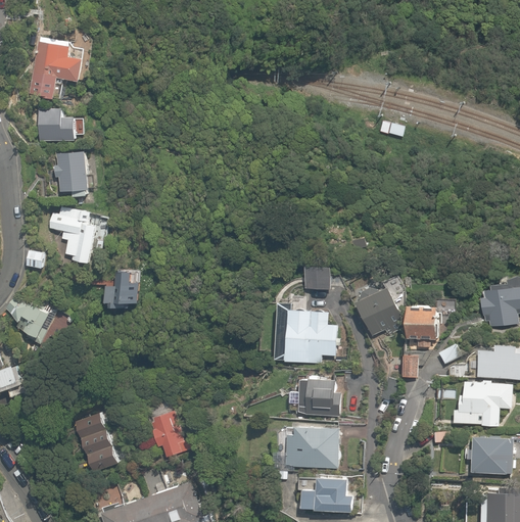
[(31,99),(52,101),(55,79),(82,81),(84,57),(67,56),(69,39),(37,36),(31,99)]
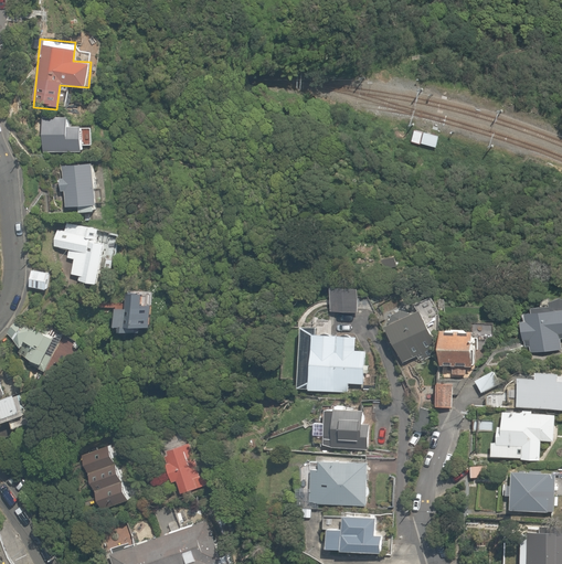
[(66,125),(66,116),(40,117),(42,153),(82,151),(82,146),(89,146),(89,130),(81,131),(81,124),(66,125)]
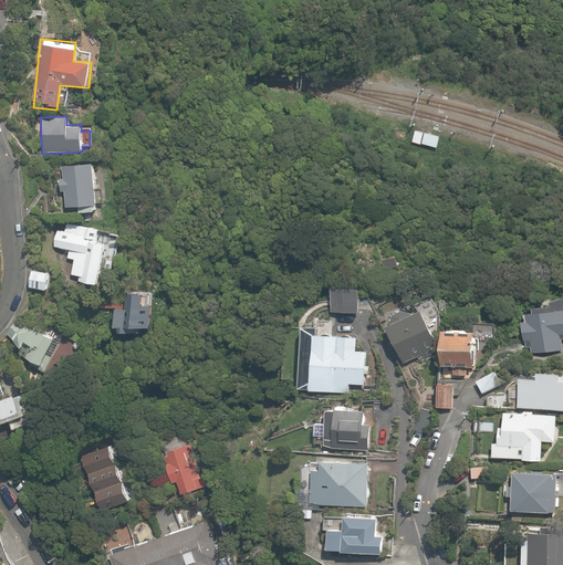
[(410,143),(419,145),(421,134),(413,132),(410,143)]
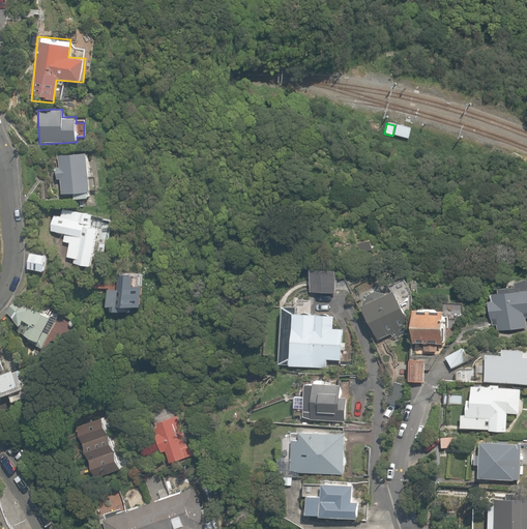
[(410,128),(397,125),(394,135),(408,139),(410,128)]
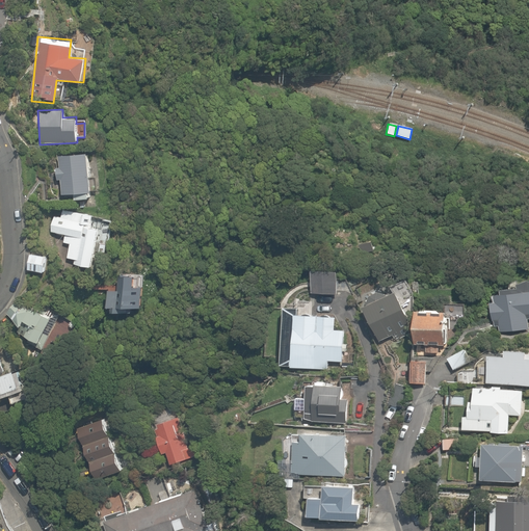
[(55,180),(58,179),(60,195),(72,194),(72,200),(88,197),(87,192),(90,191),(88,178),(94,177),(91,161),(86,162),(85,151),(55,155),(56,161),(53,161),(55,180)]
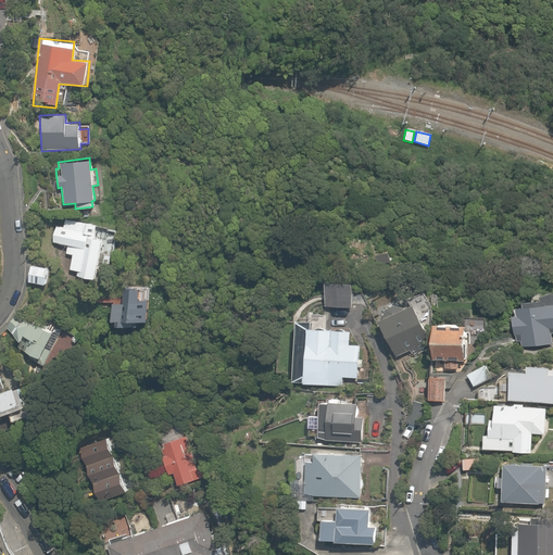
[(100,255),(96,254),(99,232),(54,226),(51,243),(67,246),(65,255),(71,256),(68,278),(92,281),(96,282),(100,255)]
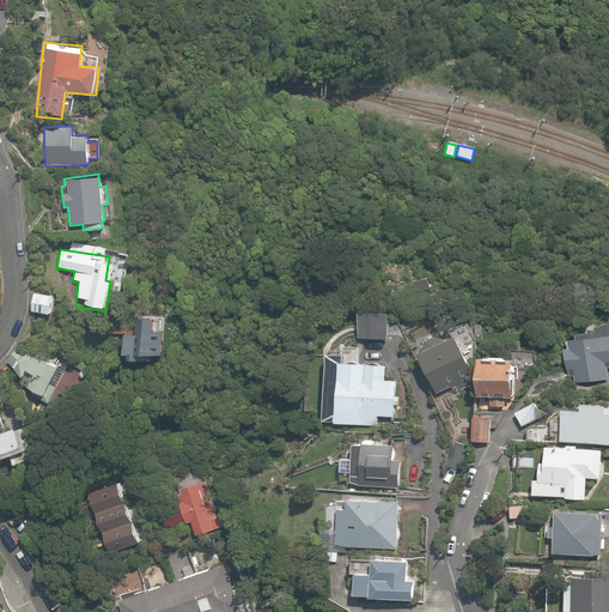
[(53,292),(31,292),(30,311),(52,313),(53,292)]
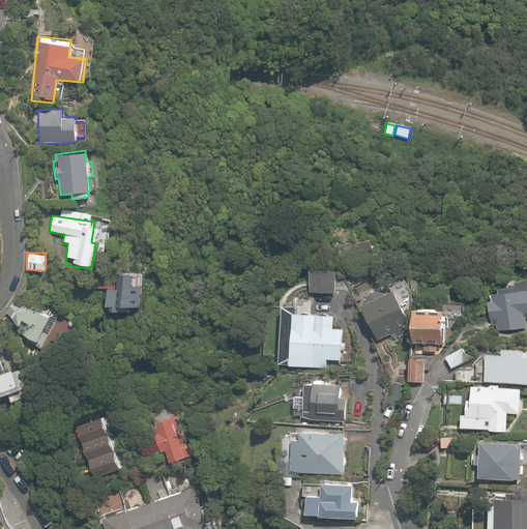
[(309,262),(306,292),(332,294),(334,264),(309,262)]
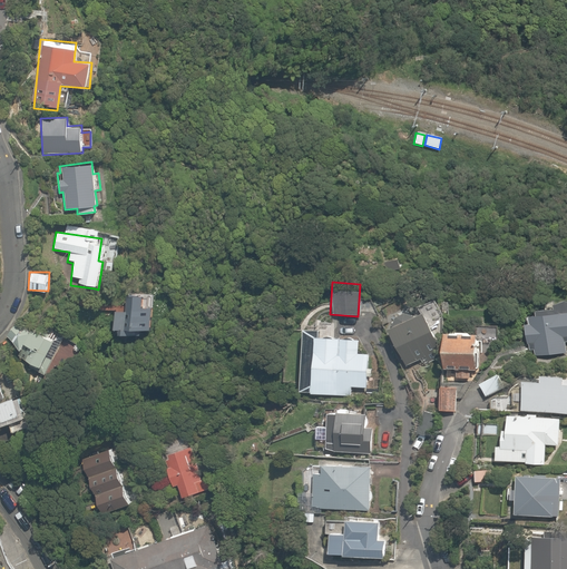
[(127,291),(127,305),(115,306),(116,332),(132,331),(132,326),(154,326),(153,290),(127,291)]
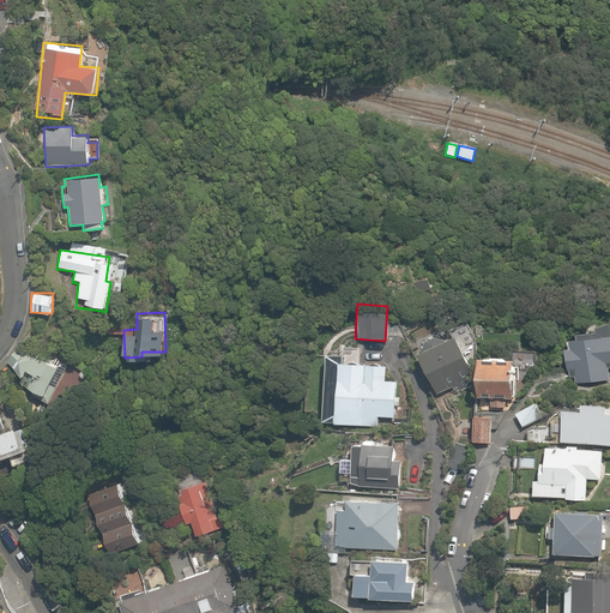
[(452,334),(415,350),(436,397),(473,380),(452,334)]
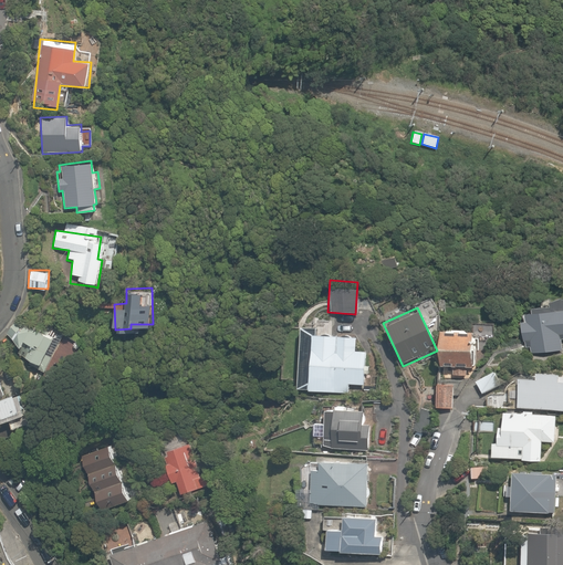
[(528,358),(543,357),(543,352),(558,352),(558,338),(562,338),(562,307),(527,310),(527,318),(520,318),(521,343),(528,342),(528,358)]
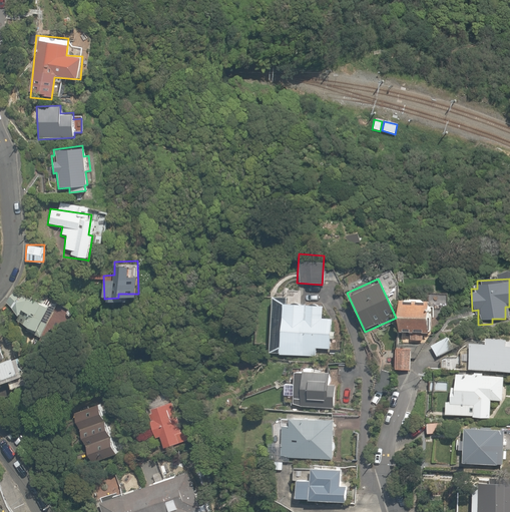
[(7,316),(16,321),(22,309),(30,314),(24,325),(37,331),(50,307),(20,291),(7,316)]
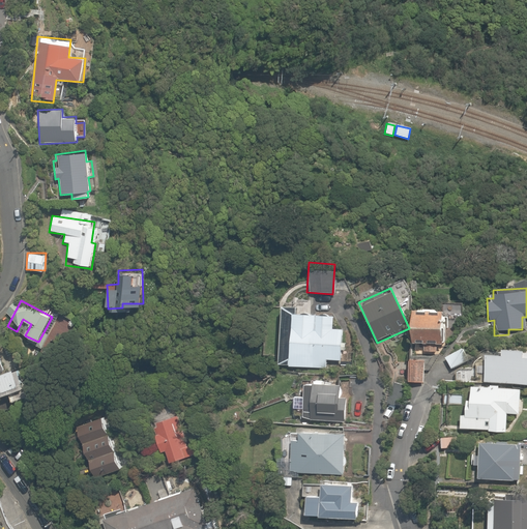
[(333,315),(306,313),(308,301),(282,300),(277,366),(287,366),(324,370),(325,359),(340,360),(341,350),(344,350),(344,340),(341,340),(342,328),(332,327),(333,315)]
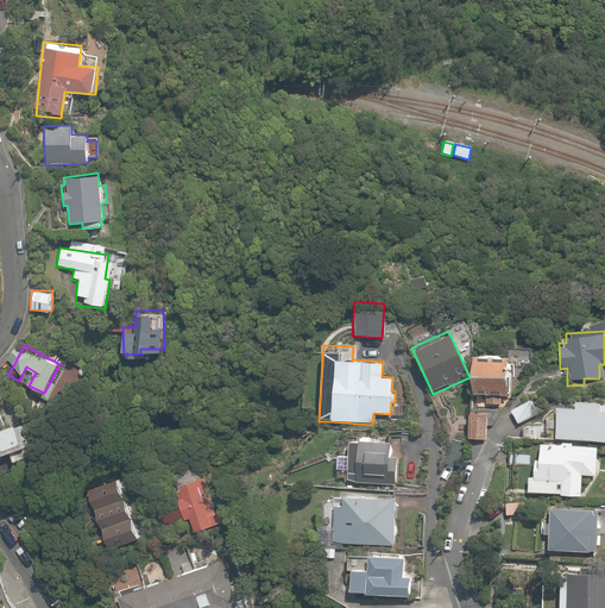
[(468,438),(484,439),(485,427),(489,427),(500,408),(502,397),(512,399),(515,350),(472,348),(468,438)]
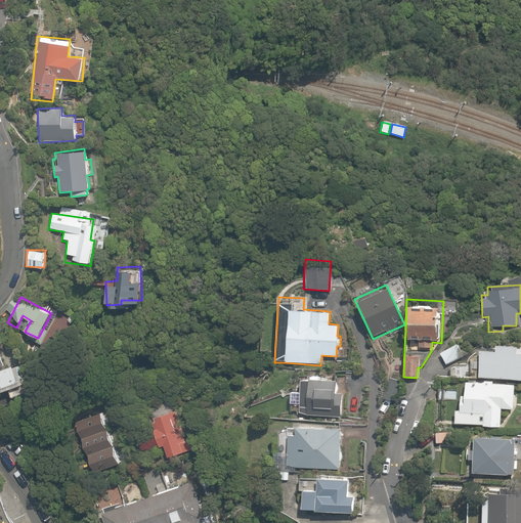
[(72,320),(56,312),(39,346),(54,354),(72,320)]
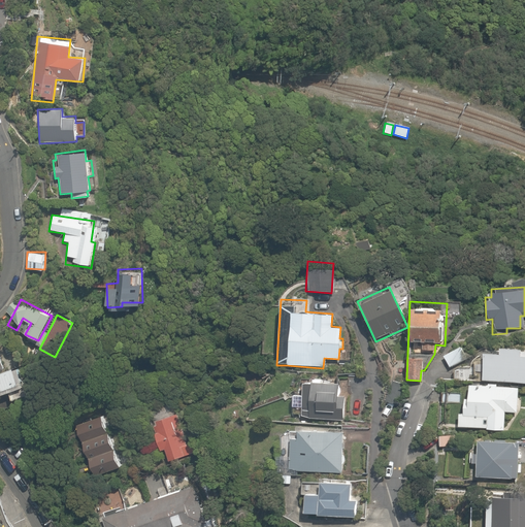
[(463,341),(441,355),(450,368),(472,354),(463,341)]
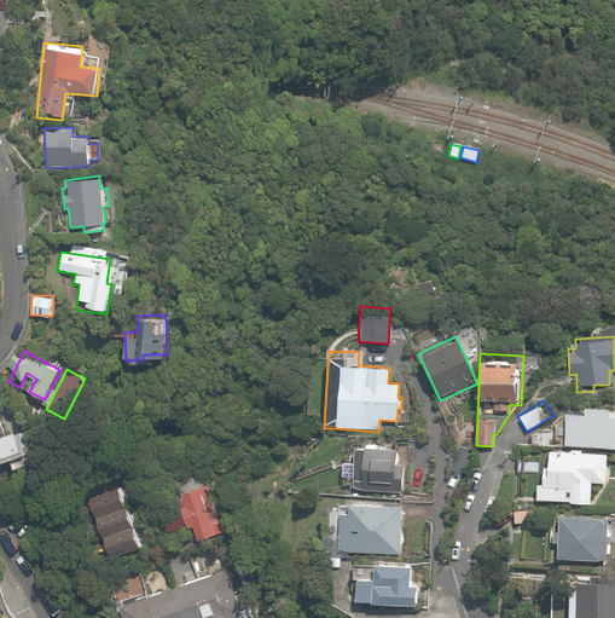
[(614,406),(566,404),(563,446),(569,446),(581,448),(614,449),(614,406)]
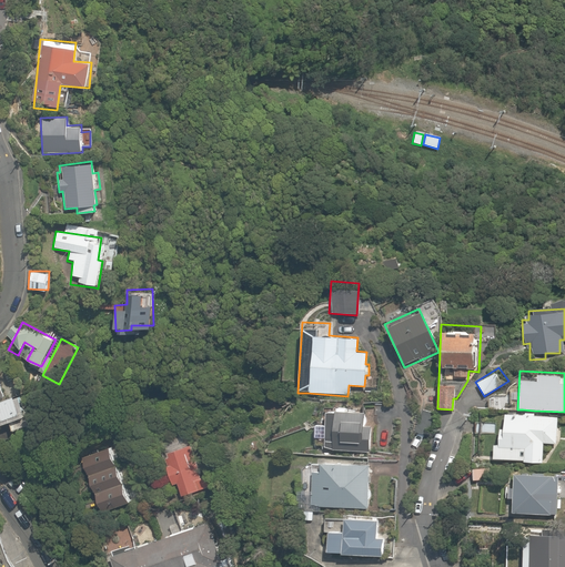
[(0,425),(11,422),(24,417),(16,395),(2,400),(0,392),(0,425)]
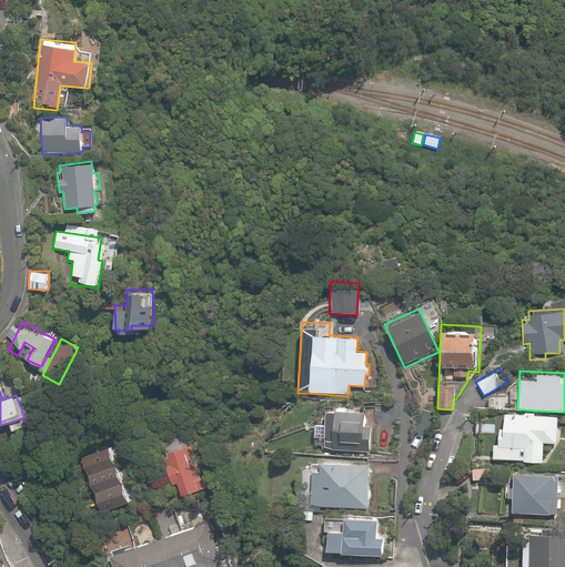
[(323,427),(313,426),(312,448),(340,449),(341,442),(361,443),(363,404),(324,402),(323,427)]
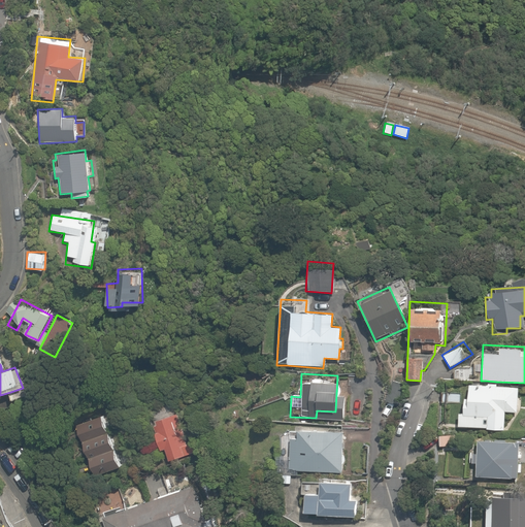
[(486,381),(486,385),(468,384),(467,398),(463,398),(463,414),(458,414),(457,426),(503,428),(504,412),(516,413),(518,387),(495,386),(496,382),(486,381)]
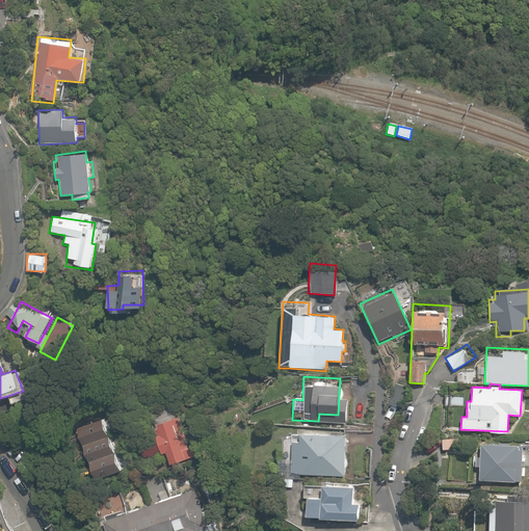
[(160,455),(165,454),(168,463),(191,456),(175,405),(152,413),(155,423),(150,425),(160,455)]
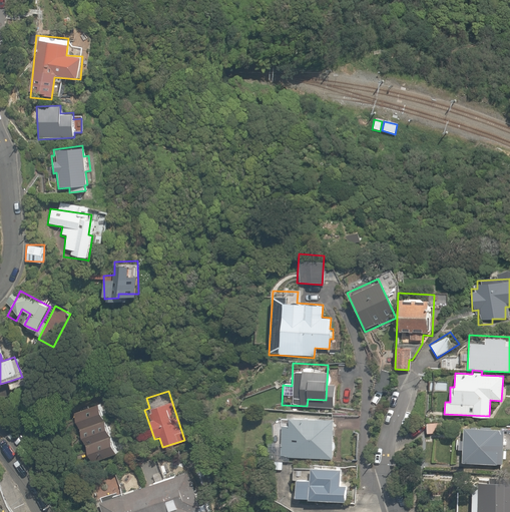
[(100,401),(73,410),(91,460),(118,451),(100,401)]
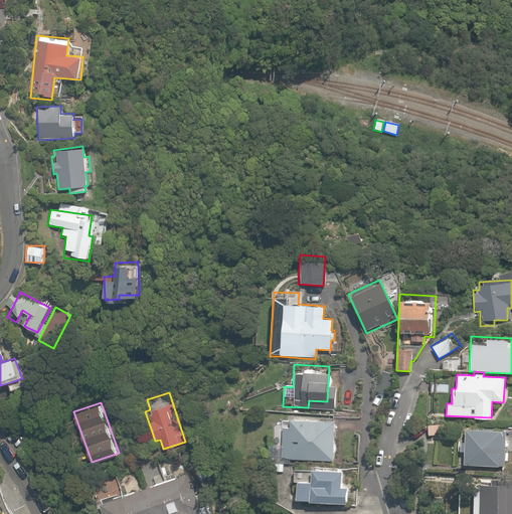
[(290,427),(282,426),(280,458),(332,461),(334,419),(290,416),(290,427)]
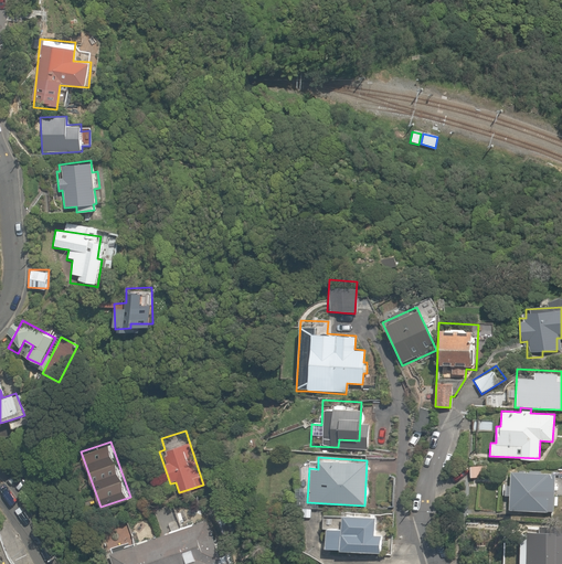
[(484,466),(467,466),(467,478),(484,478),(484,466)]
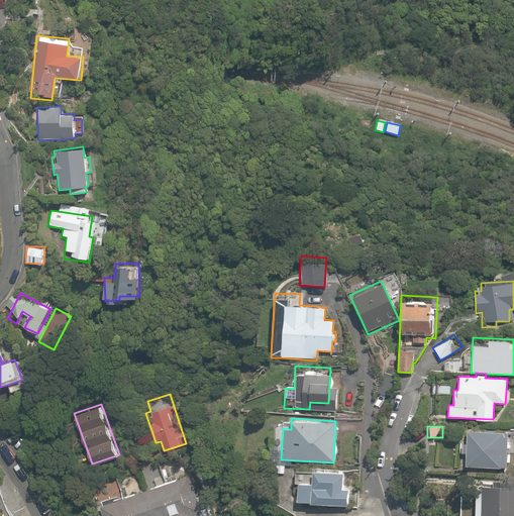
[(456,453),(466,453),(465,468),(502,470),(504,433),(467,431),(458,430),(456,453)]
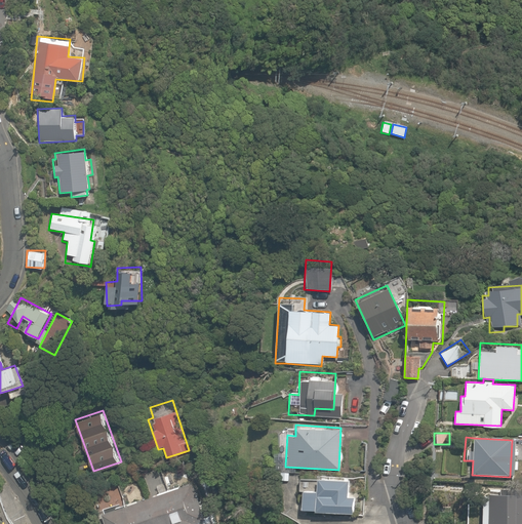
[(288,471),(277,471),(276,481),(287,482),(288,471)]
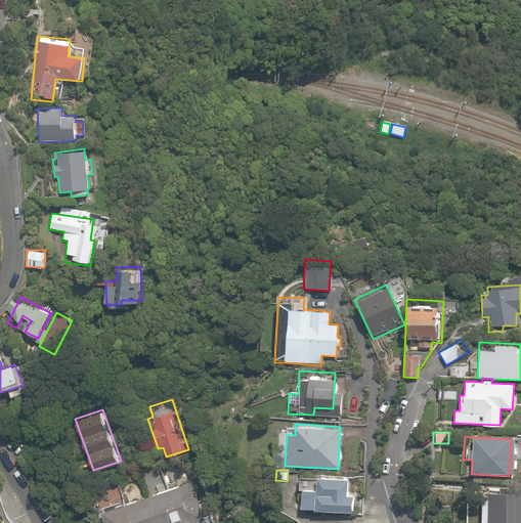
[(297,489),(302,489),(300,508),(355,512),(357,496),(346,495),(347,478),(298,475),(297,489)]
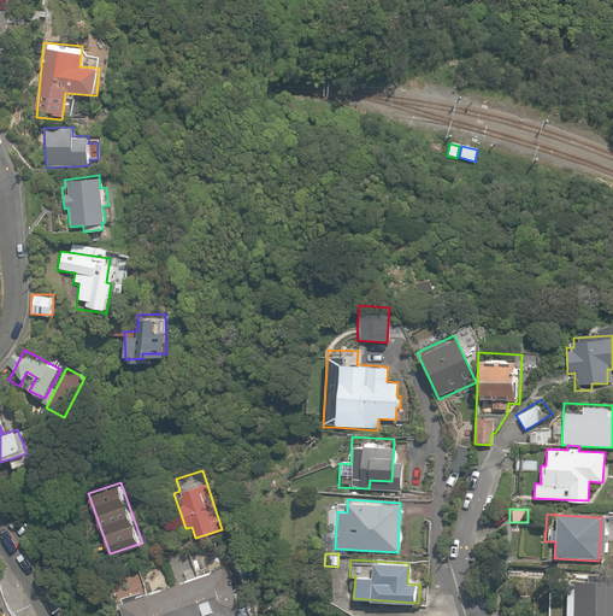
[(164,574),(168,587),(113,603),(117,615),(245,615),(227,563),(182,576),(180,569),(164,574)]
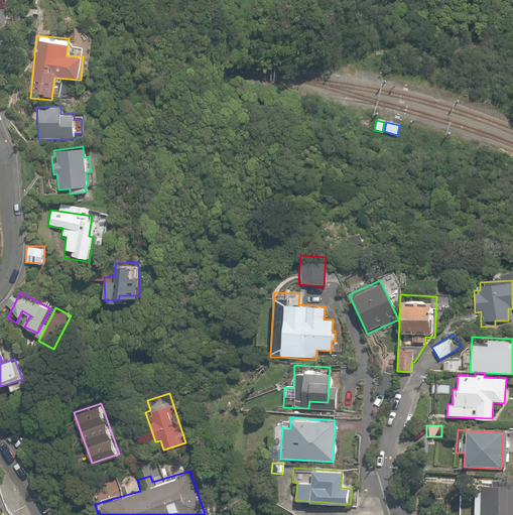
[(512,514),(512,484),(480,484),(479,500),(474,500),(474,514),(512,514)]
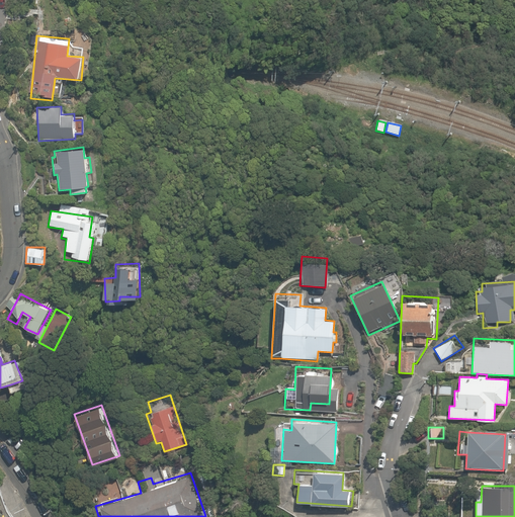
All buildings are outlined.
